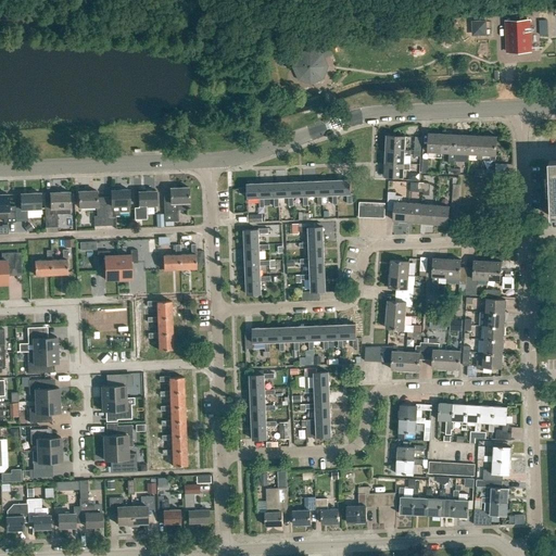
[(528,21),(506,21),(507,52),(530,51),(528,21)]
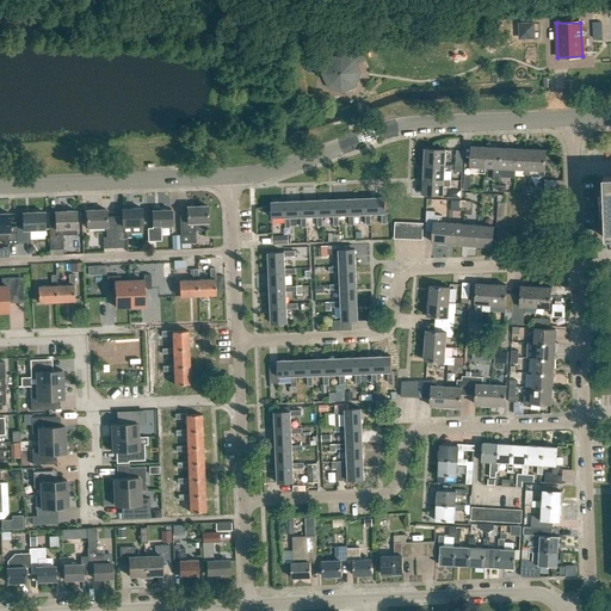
[(532,24),(519,25),(519,38),(534,38),(532,24)]
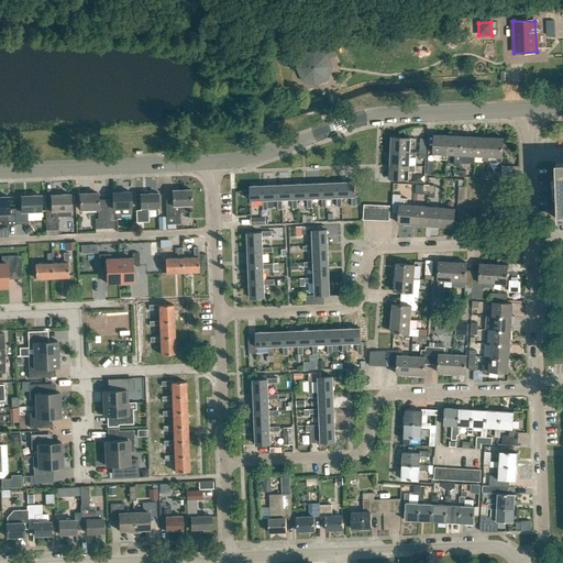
[(310,83),(310,81),(315,84),(326,78),(330,67),(324,57),(313,53),(304,57),(301,63),(300,62),(298,68),(304,80),(310,83)]
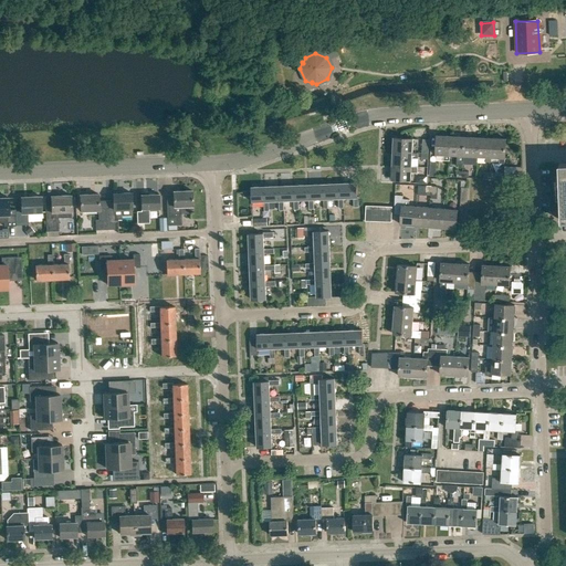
[(450,137),(437,136),(437,155),(443,155),(443,160),(450,161),(450,156),(449,156),(450,137)]
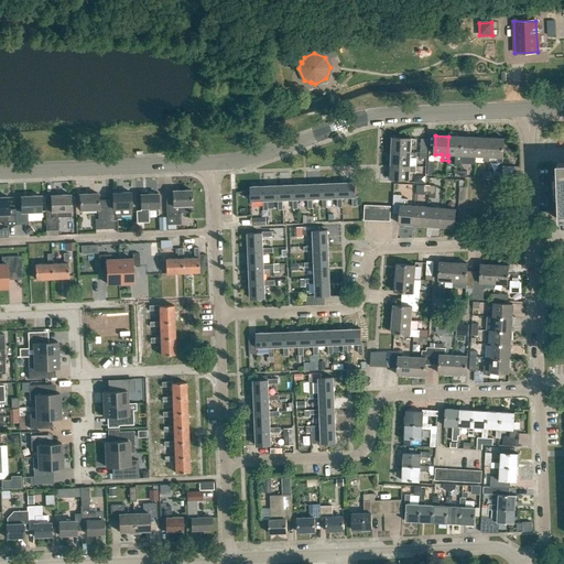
[(455,155),(455,164),(462,164),(462,155),(463,137),(448,137),(447,155),(448,155),(455,155)]
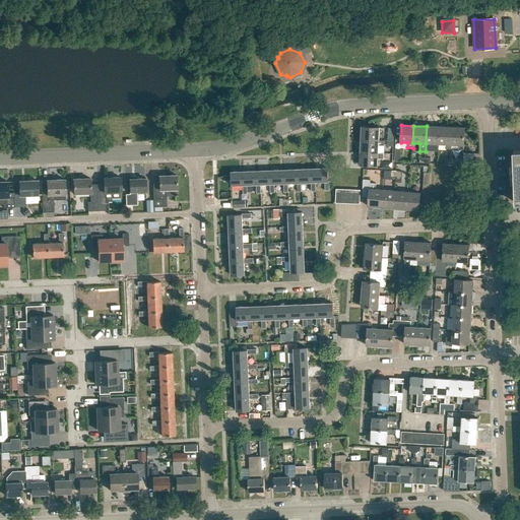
[(427,126),(426,143),(438,144),(439,127),(427,126)]
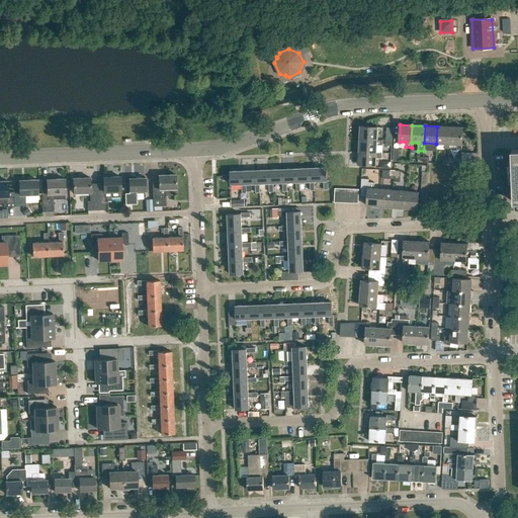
[(377,127),(360,126),(360,140),(376,141),(377,127)]
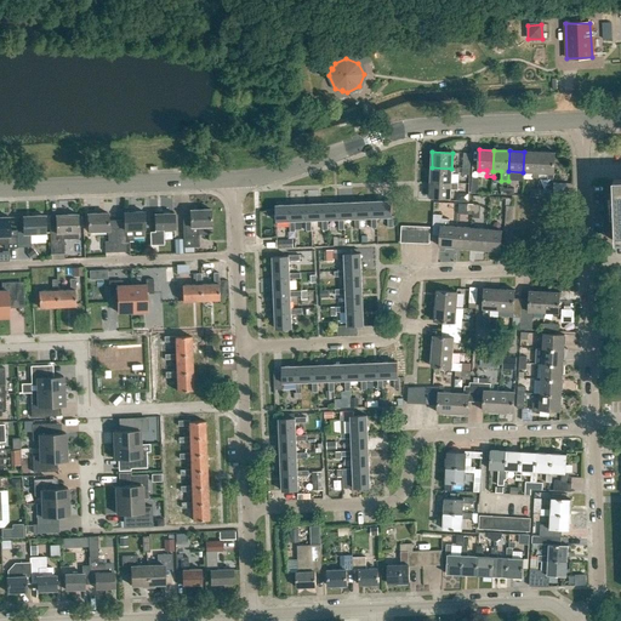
[(533,172),(533,178),(539,178),(539,174),(540,153),(524,152),(523,172),(533,172)]
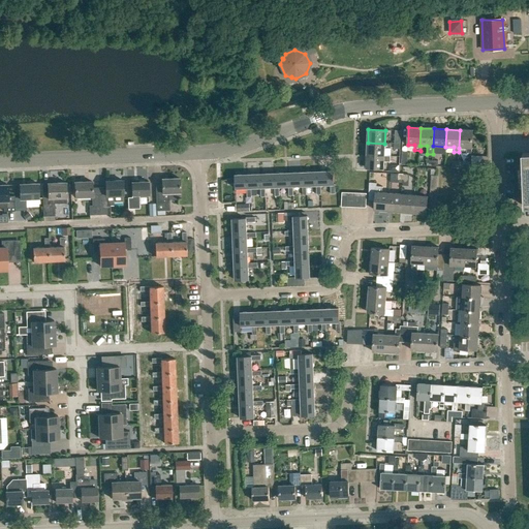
[(467,148),(466,153),(471,153),(472,148),(473,130),(460,130),(459,148),(467,148)]
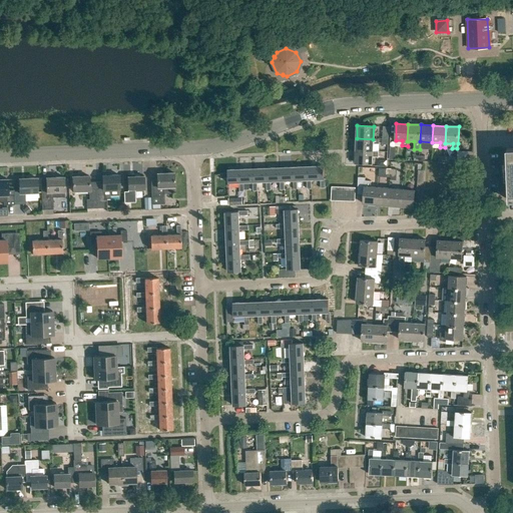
[(379,139),(373,139),(357,138),(356,150),(373,151),(373,143),(378,144),(379,139)]
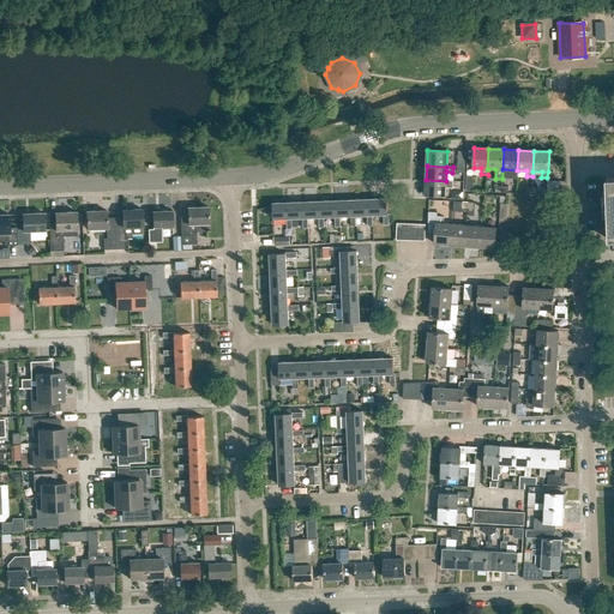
[(453,181),(446,181),(426,180),(426,196),(445,197),(446,188),(453,188),(453,181)]
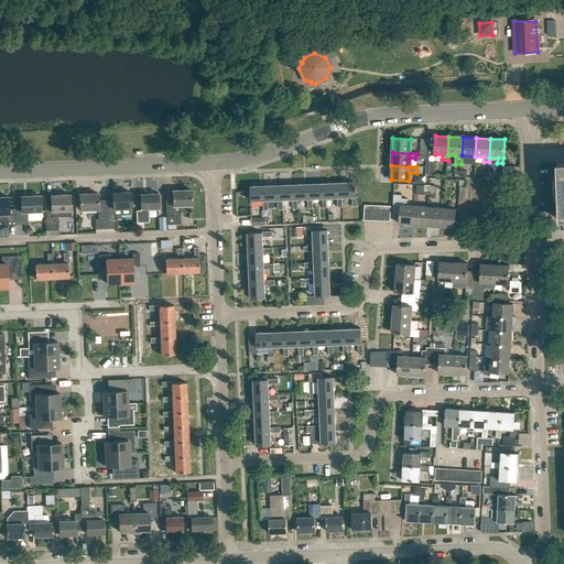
[(340,183),(326,184),(327,197),(337,197),(337,207),(342,207),(342,197),(340,183)]
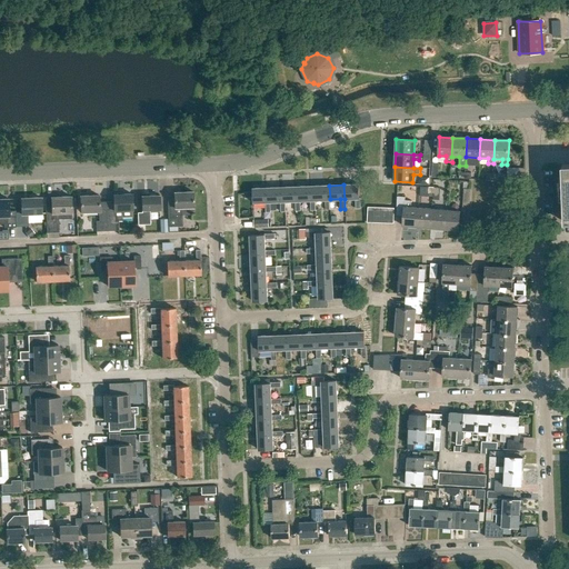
[(358,185),(343,185),(345,199),(356,198),(356,209),(361,209),(360,198),(359,198),(358,185)]
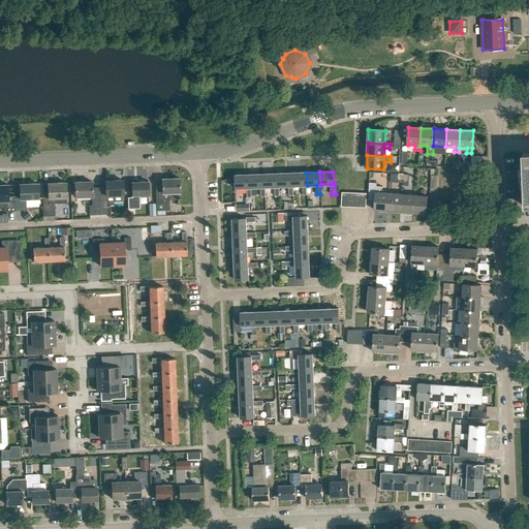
[(306,173),(292,174),(292,186),(303,186),(303,195),(307,195),(307,185),(306,173)]
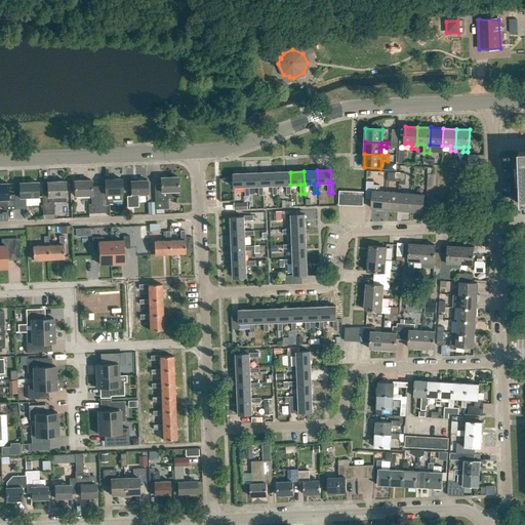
[(263,173),(264,186),(273,186),(273,195),(277,195),(277,186),(276,172),(263,173)]
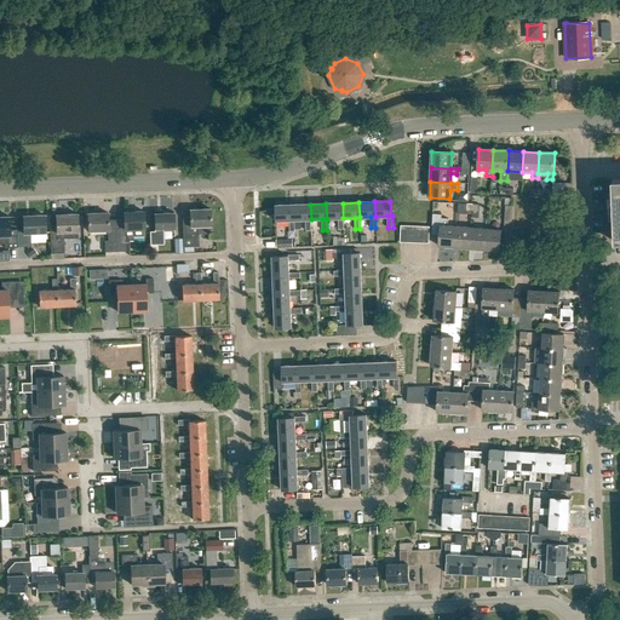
[(343,204),(326,204),(327,219),(338,219),(339,230),(344,229),(343,218),(343,204)]
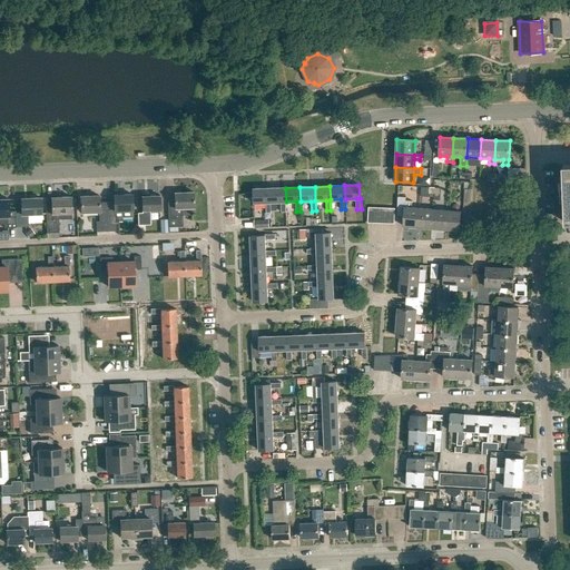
[(269,188),(253,189),(254,204),(266,203),(266,213),(271,213),(271,203),(269,188)]
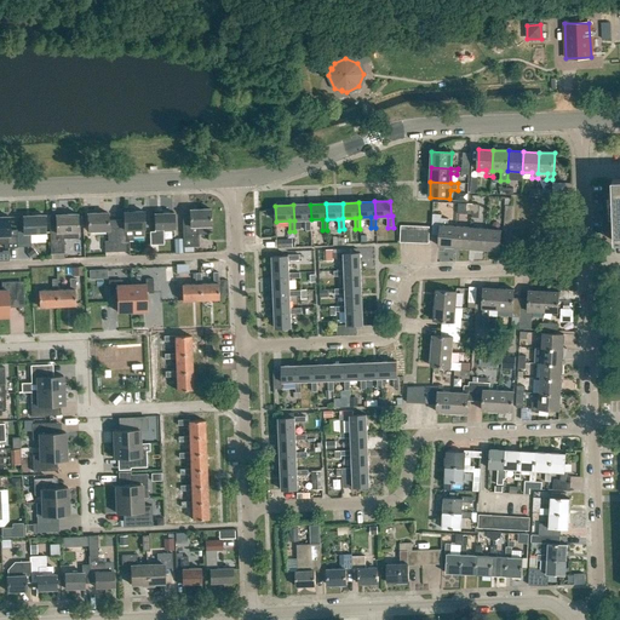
[(293,205),(294,220),(305,220),(306,231),(311,231),(311,219),(310,205),(293,205)]
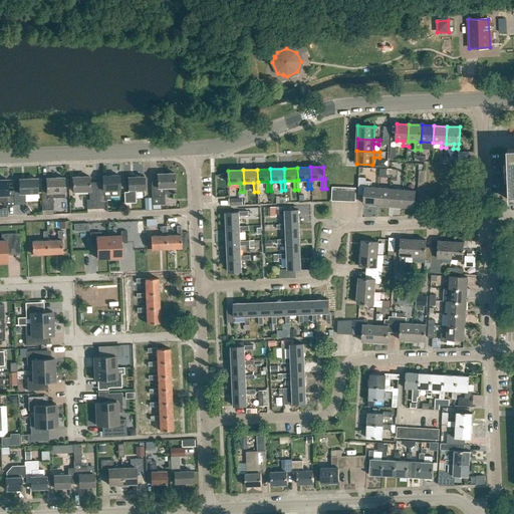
[(156,184),(151,184),(152,205),(164,205),(163,188),(174,187),(173,173),(156,174),(156,184)]
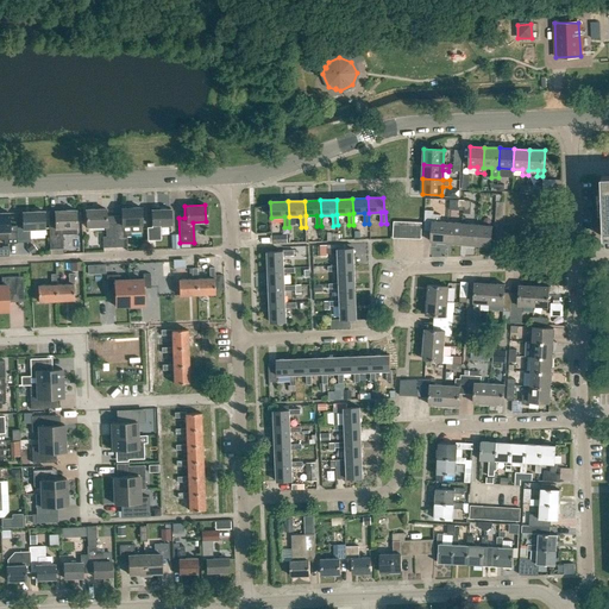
[(151,227),(146,228),(148,242),(161,240),(159,226),(171,225),(170,209),(159,211),(159,207),(150,208),(151,227)]
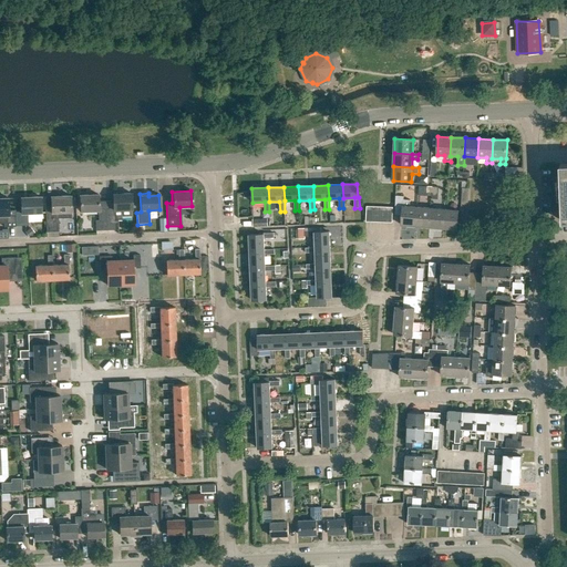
[(112,202),(105,202),(106,230),(119,230),(119,220),(114,220),(114,210),(132,210),(131,194),(112,195),(112,202)]
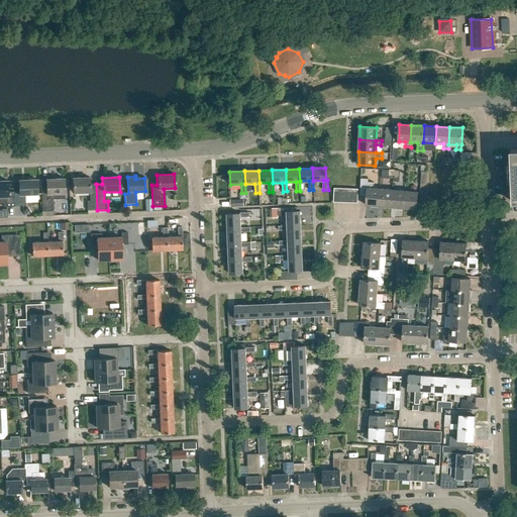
[(90,193),(90,201),(87,201),(87,210),(97,210),(96,184),(90,185),(89,178),(73,179),(73,193),(90,193)]
